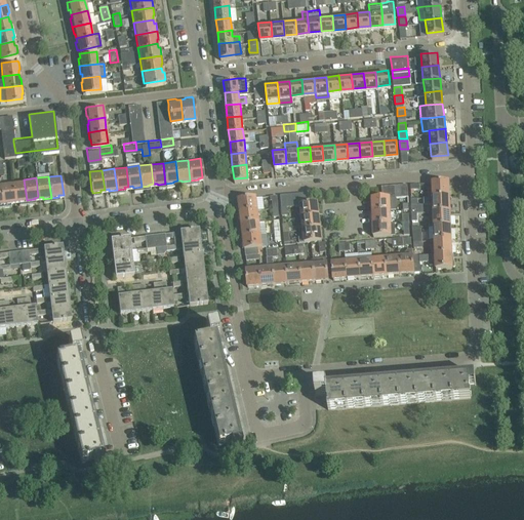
[(432,180),(432,194),(448,193),(448,178),(432,180)]
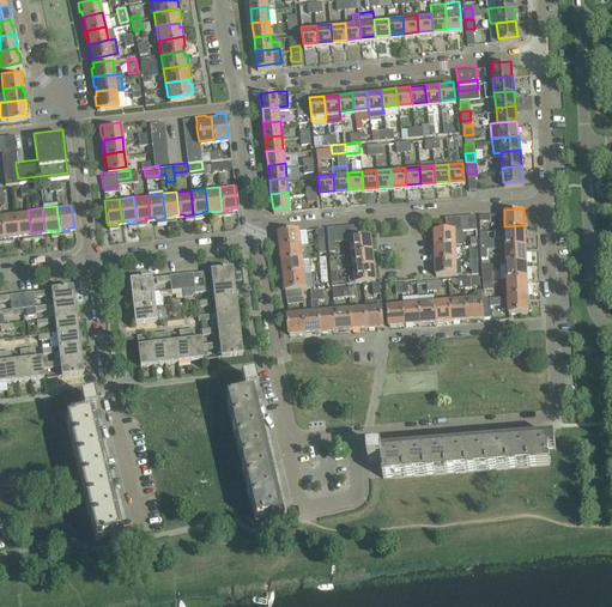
[(28,210),(13,211),(17,234),(22,234),(22,235),(31,234),(28,210)]
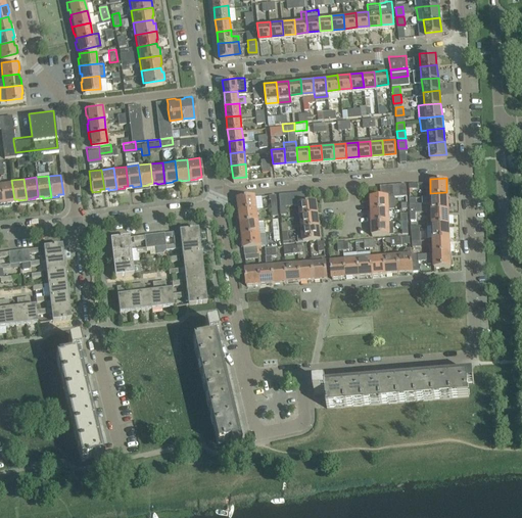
[(11,180),(0,182),(0,189),(2,202),(10,201),(10,200),(14,199),(11,180)]
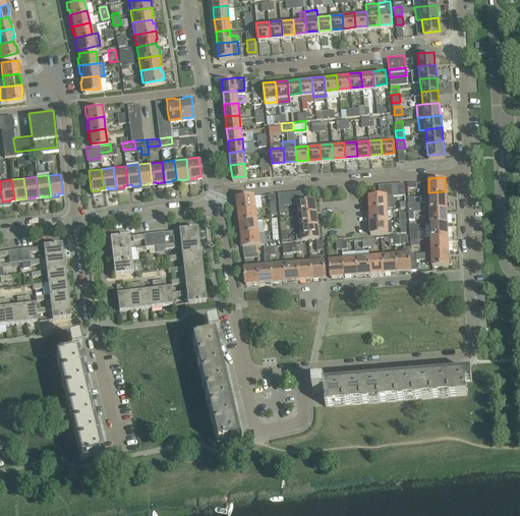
[(445,191),(428,192),(419,192),(419,197),(421,198),(429,198),(429,207),(446,206),(445,191)]
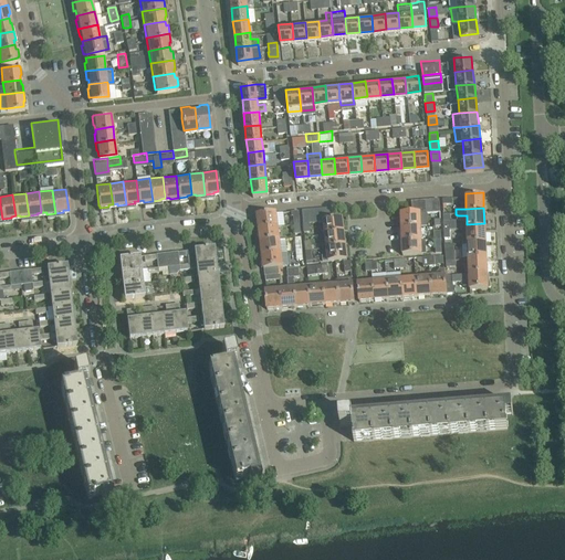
[(275,209),(257,211),(258,224),(276,222),(275,209)]
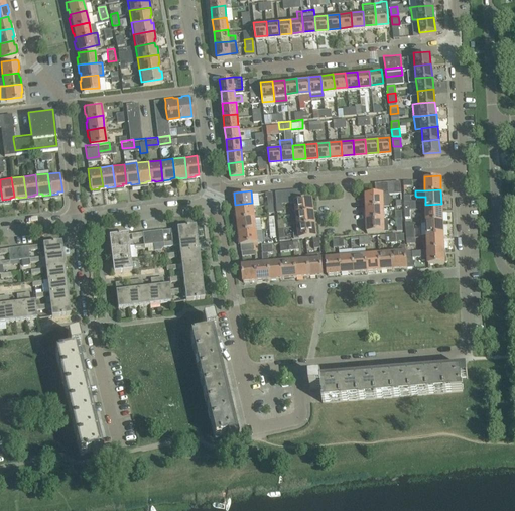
[(382,203),(382,190),(381,190),(375,190),(365,192),(365,204),(382,203)]
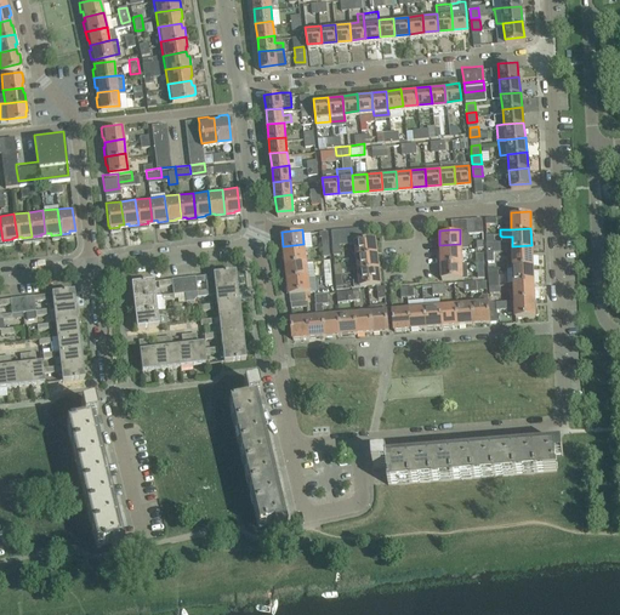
[(353,238),(356,254),(376,250),(375,235),(362,238),(354,238),(353,238)]
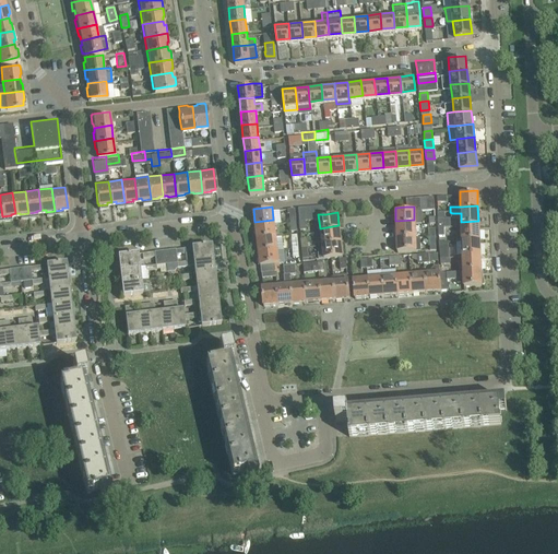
[(275,233),(273,220),(254,222),(257,235),(275,233)]
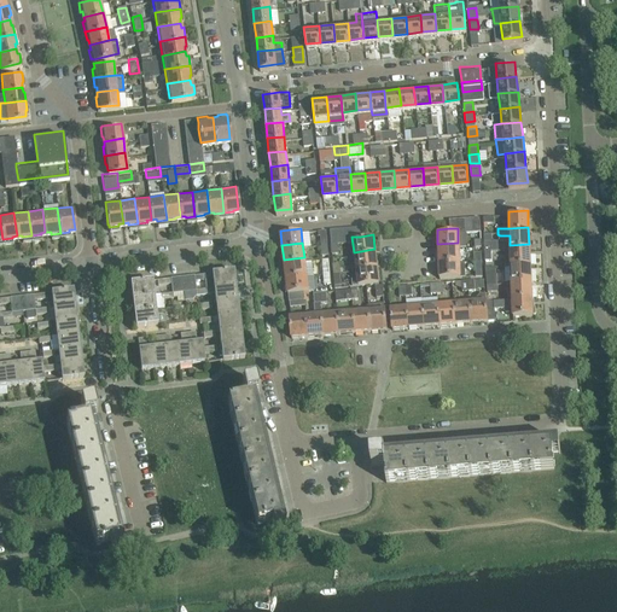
[(438,258),(459,257),(458,243),(437,244),(438,258)]
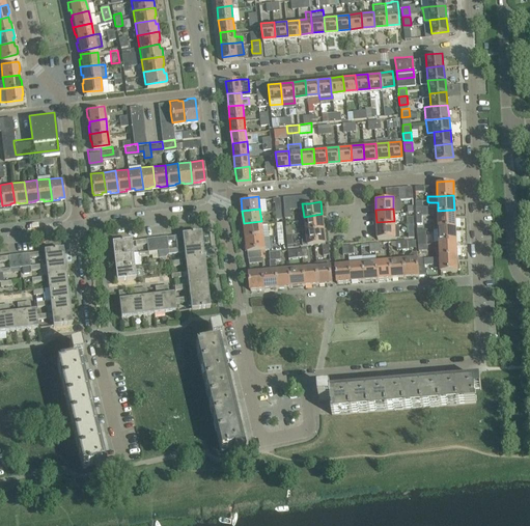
[(438,211),(438,225),(455,224),(454,210),(438,211)]
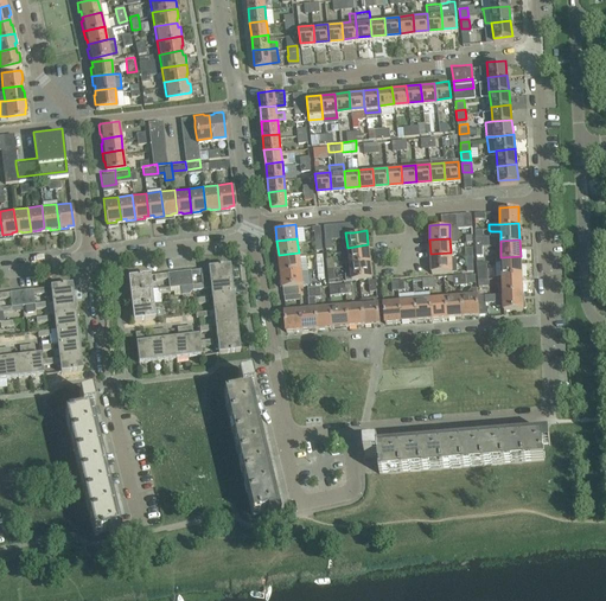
[(368,244),(348,248),(349,261),(369,259),(368,244)]
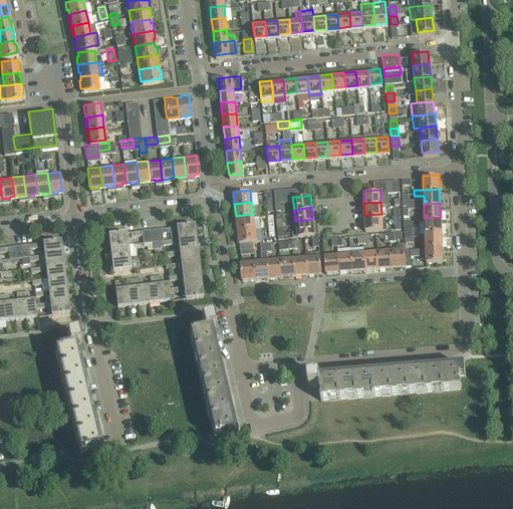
[(253,214),(236,216),(237,228),(254,226),(253,214)]
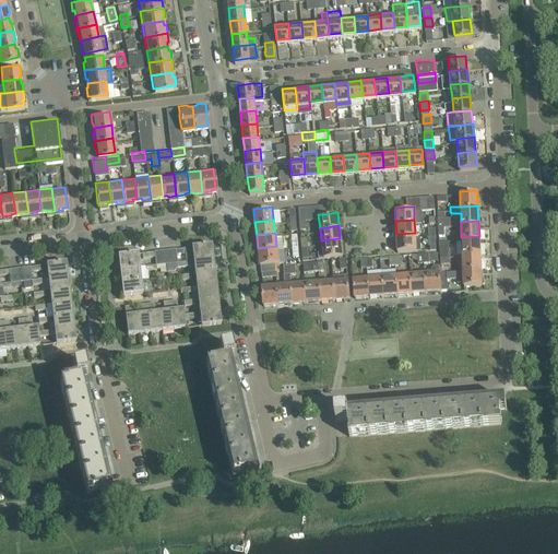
[(415,233),(396,234),(396,246),(396,247),(415,247),(420,247),(419,233),(415,233)]
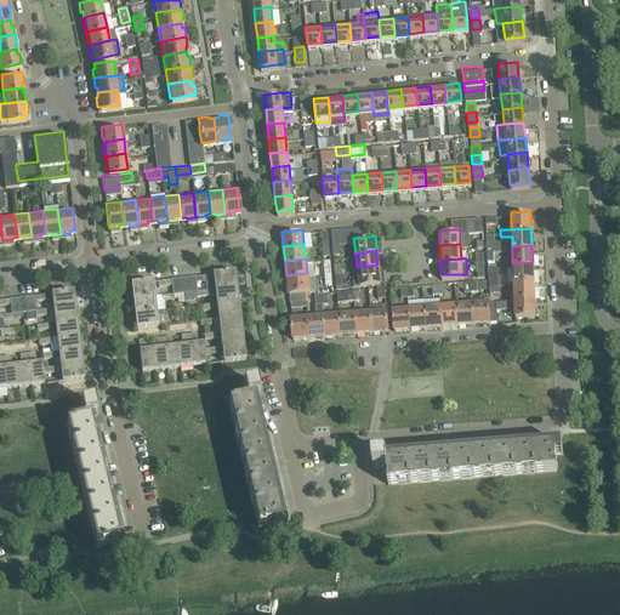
[(512,263),(513,279),(533,279),(533,262),(512,263)]
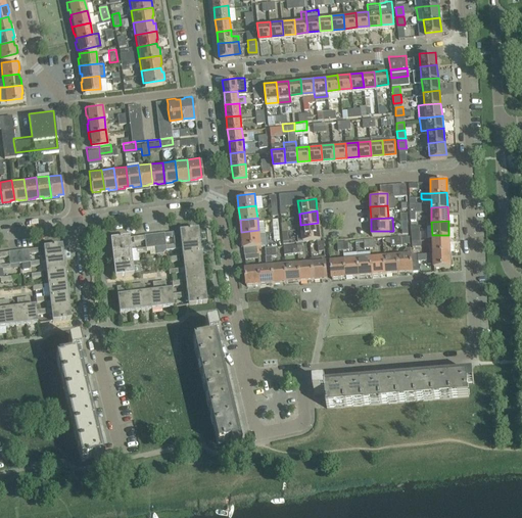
[(318,223),(300,225),(301,233),(297,233),(298,238),(320,236),(318,223)]
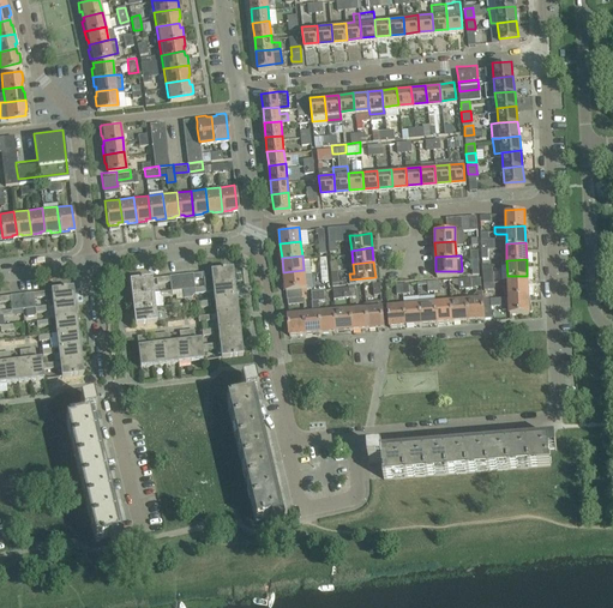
[(211,281),(233,278),(230,264),(209,266),(211,281)]
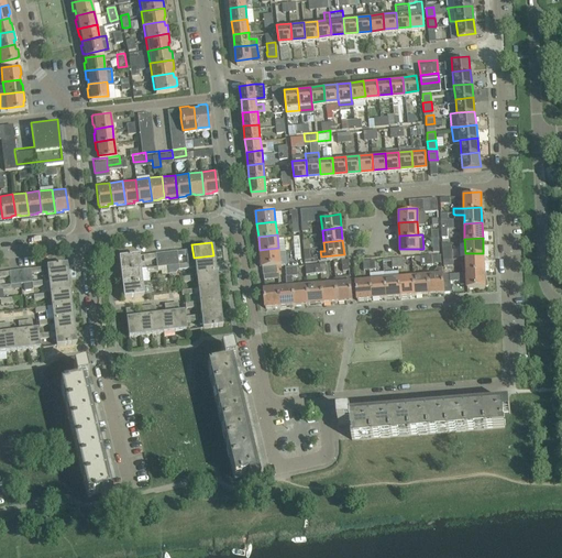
[(261,263),(262,263),(272,262),(276,262),(279,261),(278,248),(260,250),(261,263)]
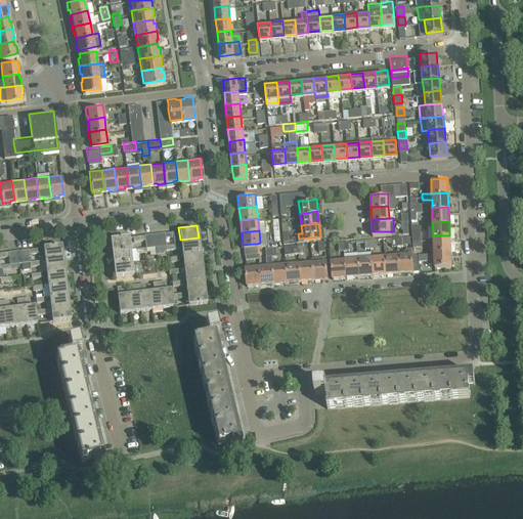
[(110,235),(112,248),(130,246),(128,233),(110,235)]
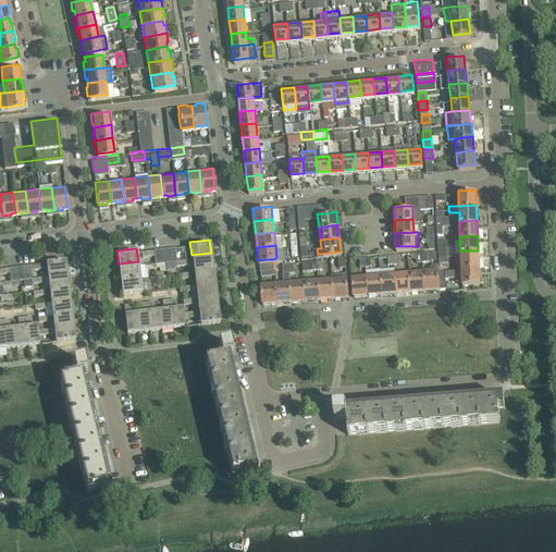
[(479,266),(478,250),(460,250),(461,267),(479,266)]
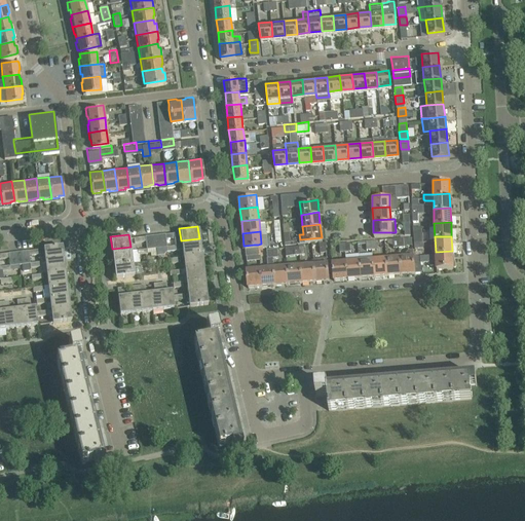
[(181,240),(182,253),(200,251),(199,238),(181,240)]
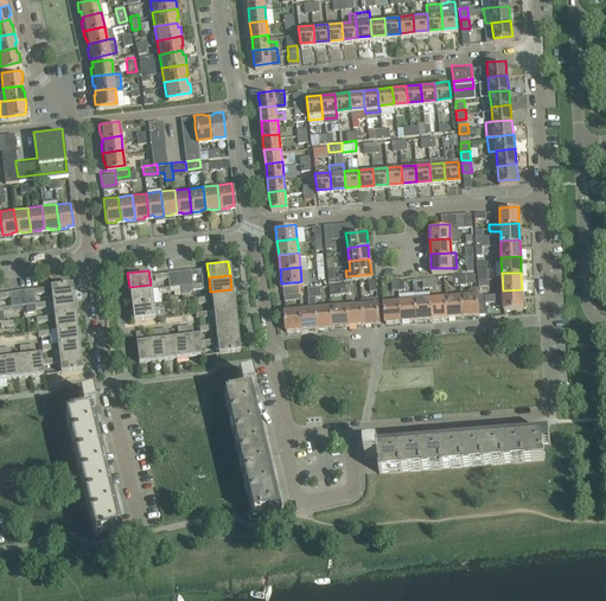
[(51,296),(72,294),(71,280),(49,282),(51,296)]
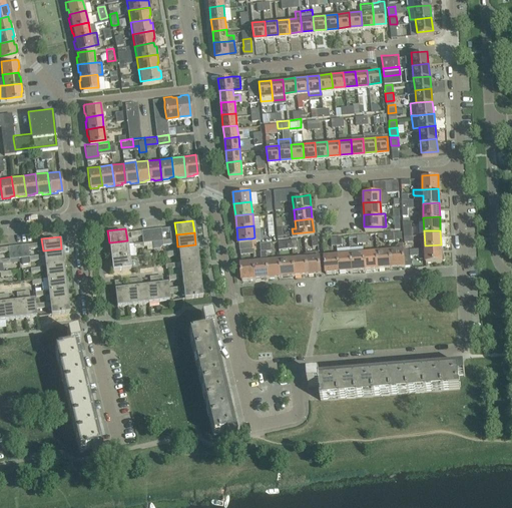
[(268,275),(266,258),(266,247),(265,239),(260,239),(261,259),(252,259),(254,276),(268,275)]
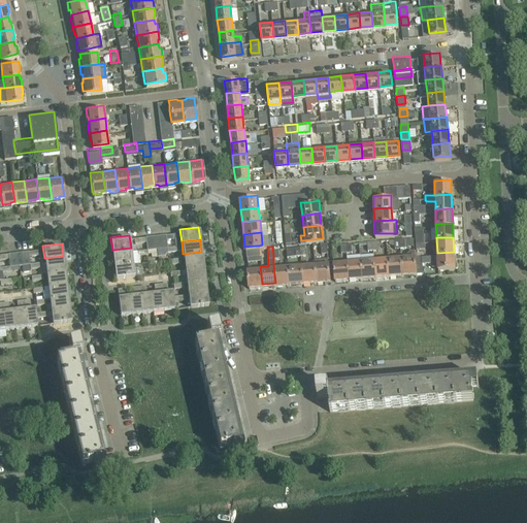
[(132,260),(131,248),(112,250),(113,262),(132,260)]
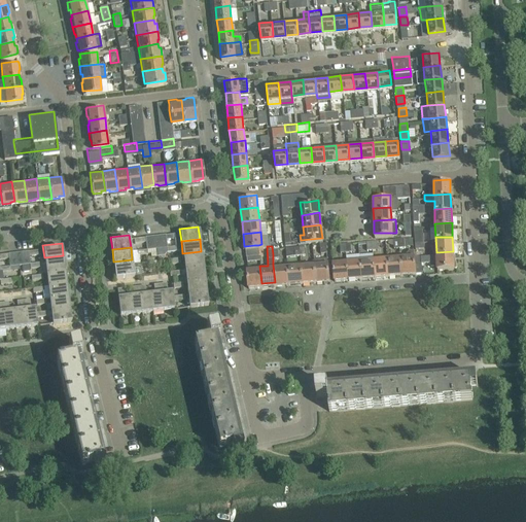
[(415,270),(414,253),(413,247),(409,247),(407,250),(407,254),(399,254),(401,272),(415,271),(415,270)]
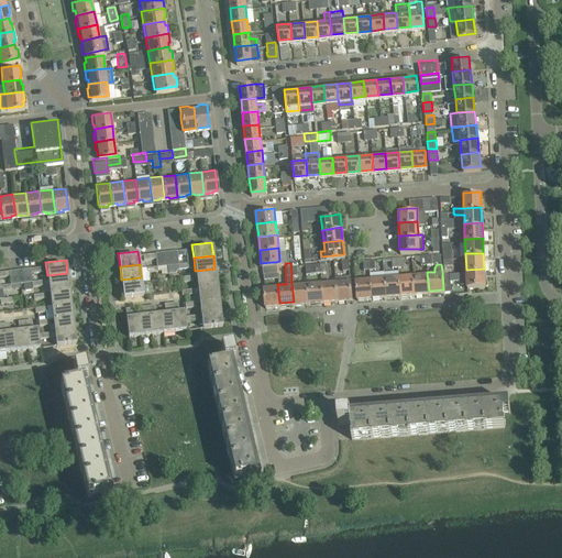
[(197,284),(217,282),(215,269),(195,271),(197,284)]
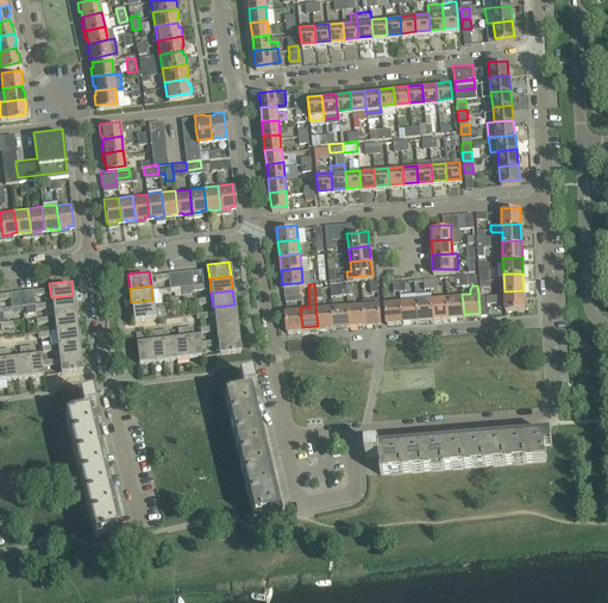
[(486,293),(478,293),(480,312),(487,312),(486,300),(505,299),(505,308),(524,307),(524,306),(526,306),(527,305),(526,299),(525,297),(524,297),(524,290),(505,291),(486,293)]
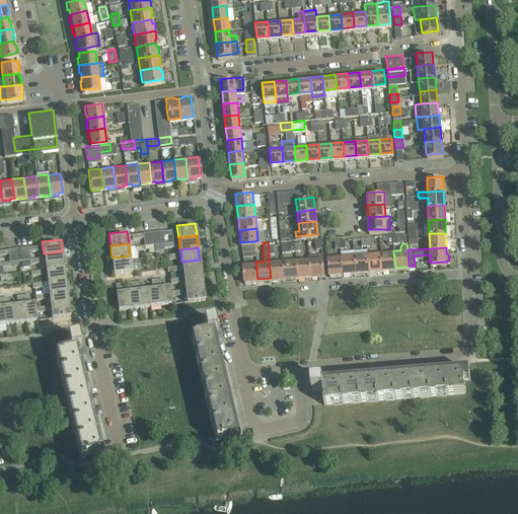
[(308,258),(310,275),(323,274),(321,250),(308,252),(308,258)]
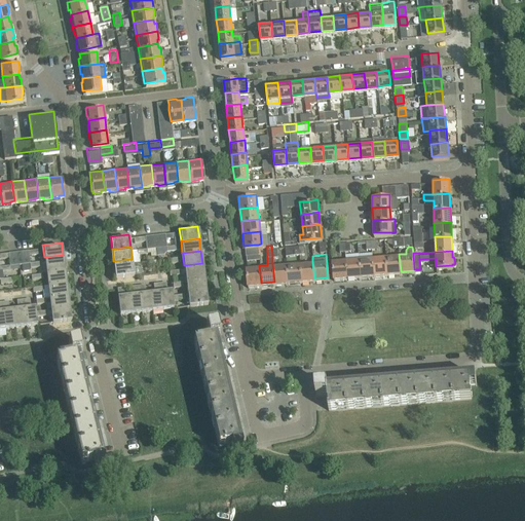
[(399,254),(385,255),(386,272),(401,271),(399,254)]
